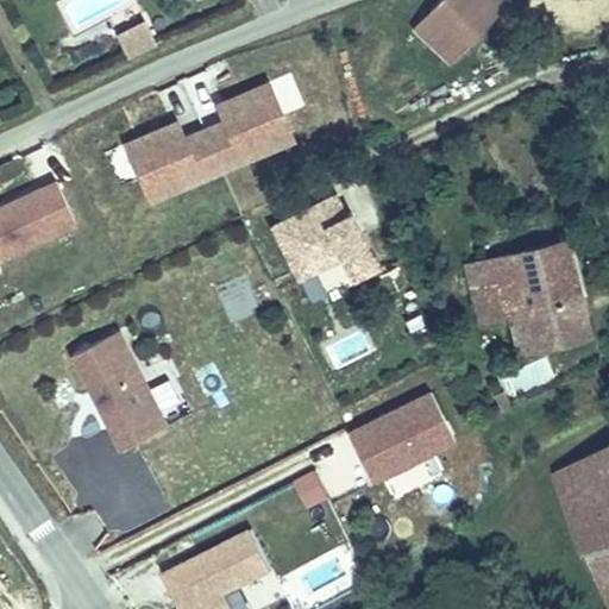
[(501,0),(432,0),(424,10),(462,50),(506,6),(501,0)]
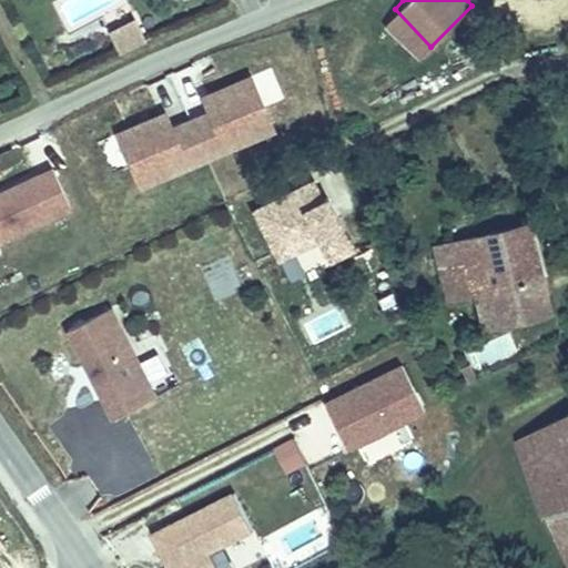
[(472,6),(430,47),(445,64),(482,31),(478,22),(472,6)]
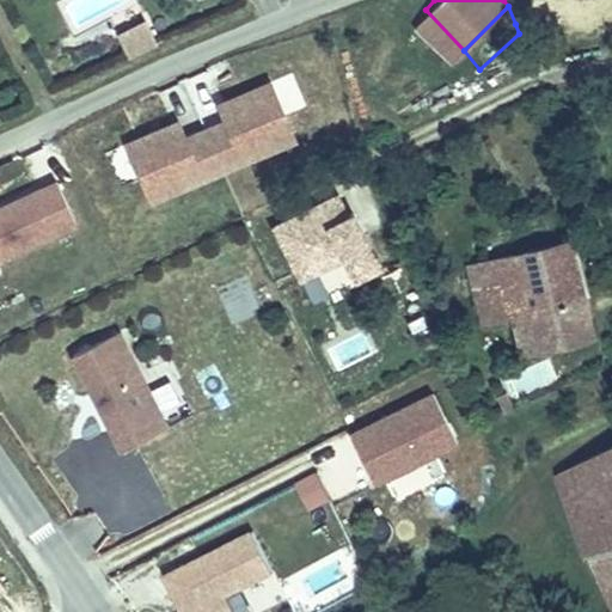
[(120,34),(130,56),(155,46),(146,22),(120,34)]
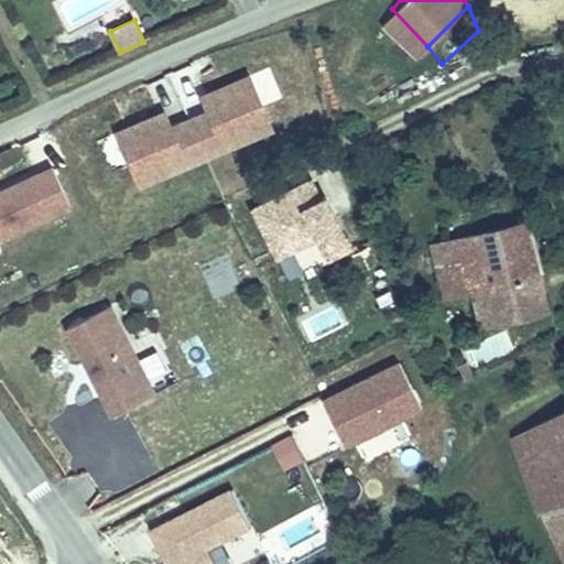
[(208,111),(190,119),(206,156),(272,129),(249,76),(224,87),(227,94),(205,102),(208,111)]
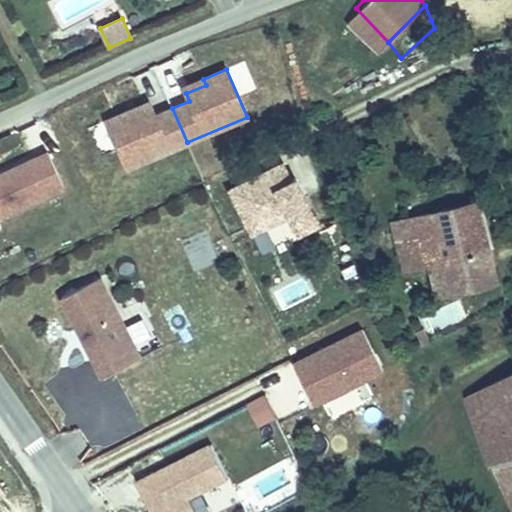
[(153,72),(140,78),(150,103),(164,98),(153,72)]
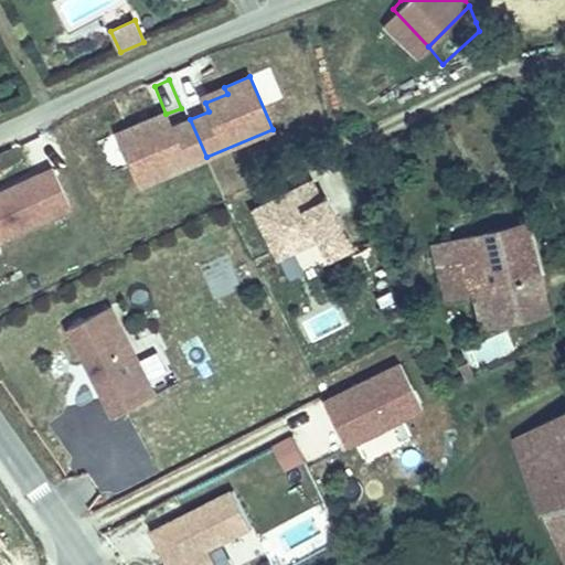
[(224,87),(202,96),(205,103),(227,94),(224,87)]
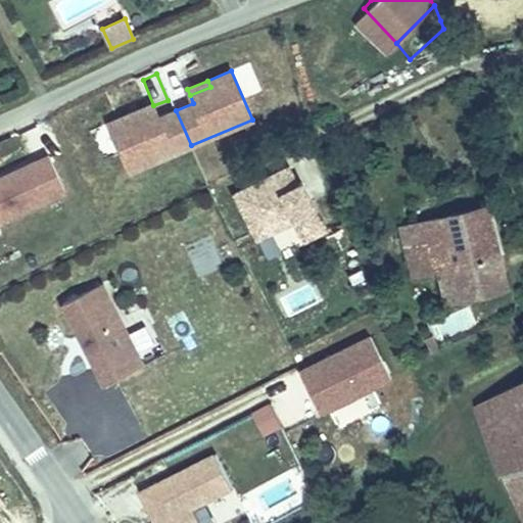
[(152,104),(133,112),(135,119),(155,110),(152,104)]
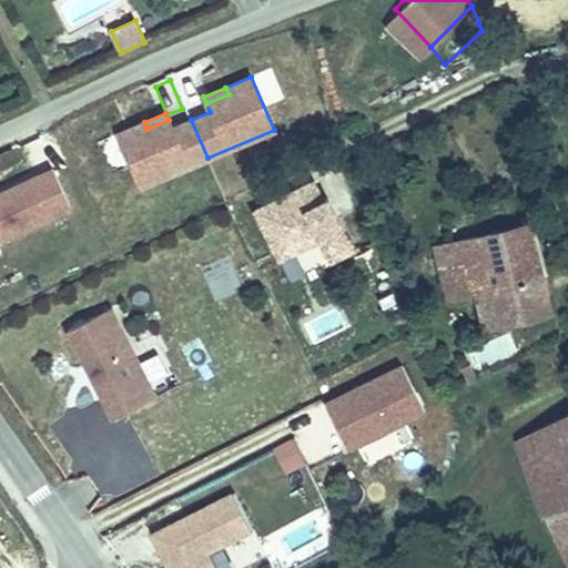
[(144,122),(119,133),(141,186),(208,158),(191,120),(172,128),(169,120),(146,129),(144,122)]
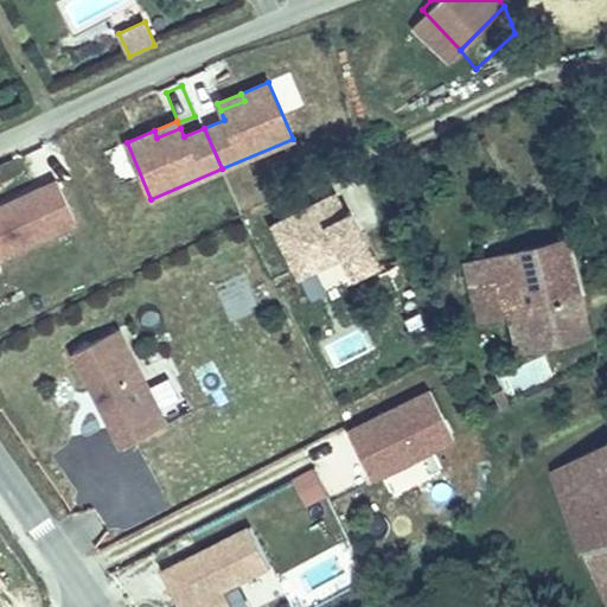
[(0,250),(75,216),(56,174),(0,199),(0,250)]
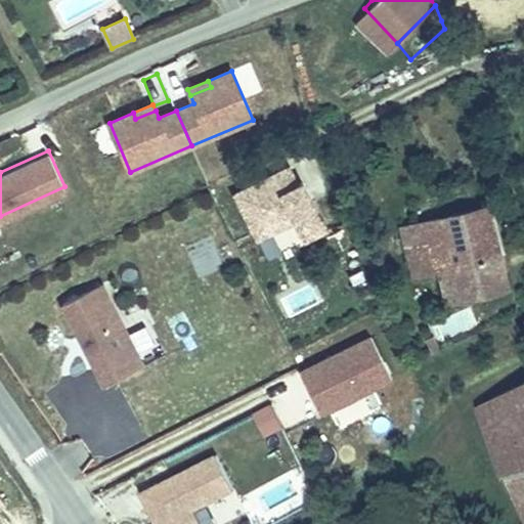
[(326,230),(302,183),(298,185),(289,168),(234,194),(257,239),(295,221),(305,241),(326,230)]
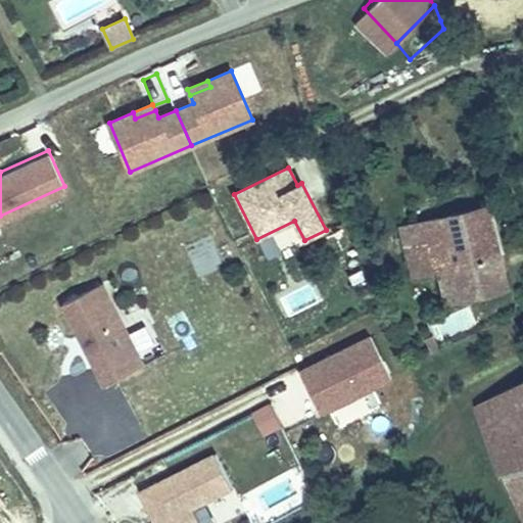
[(401,282),(431,276),(494,263),(482,203),(389,223),(401,282)]
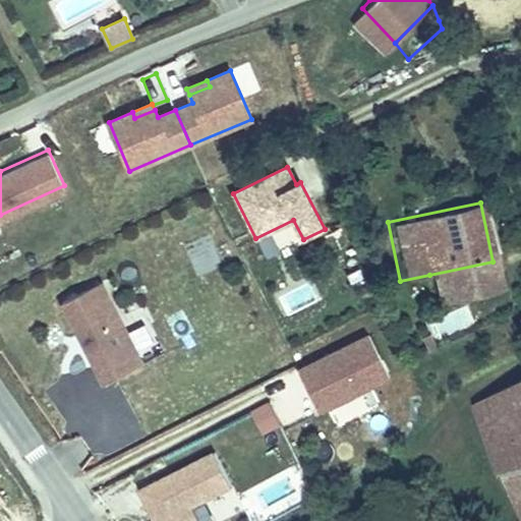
[(493,262),(429,275),(436,306),(499,294),(493,262)]
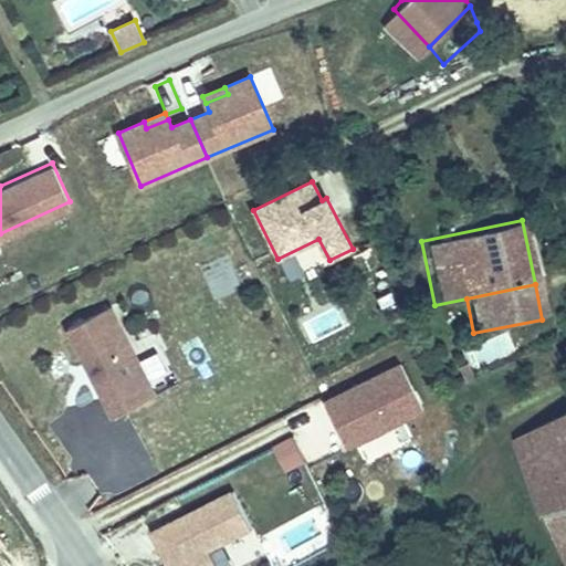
[(475,344),(480,364),(515,356),(511,335),(475,344)]
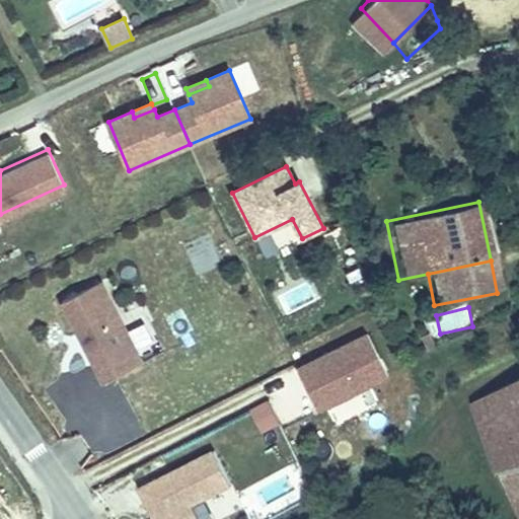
[(82,311),(44,330),(84,412),(124,391),(82,311)]
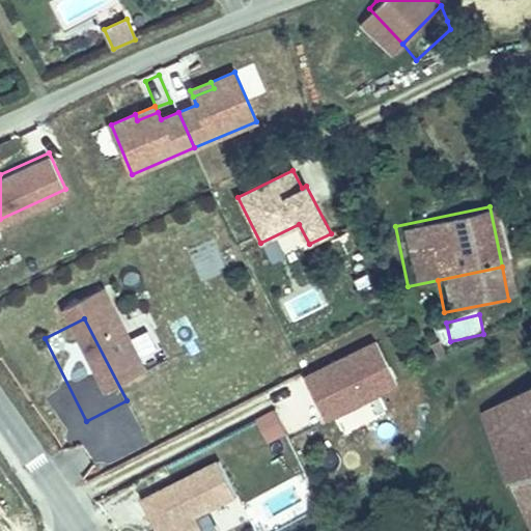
[(324,420),(395,385),(375,343),(303,379),(324,420)]
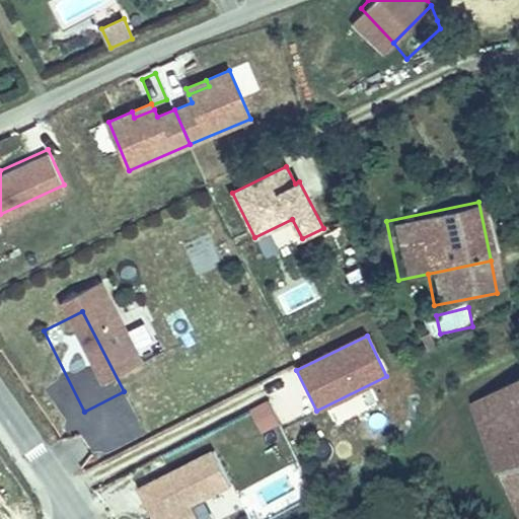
[(518,379),(474,400),(489,504),(518,500),(518,379)]
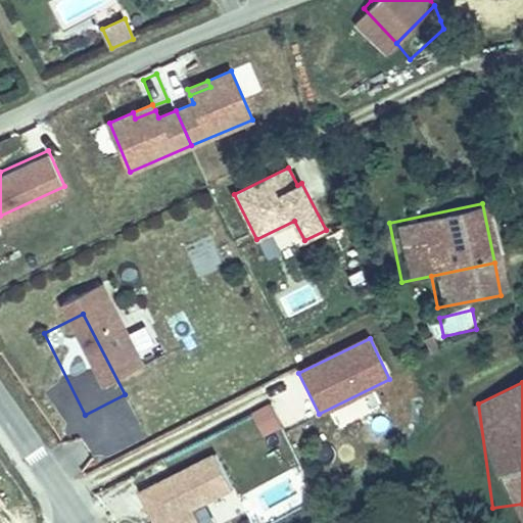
[(264,434),(281,428),(273,403),(255,410),(264,434)]
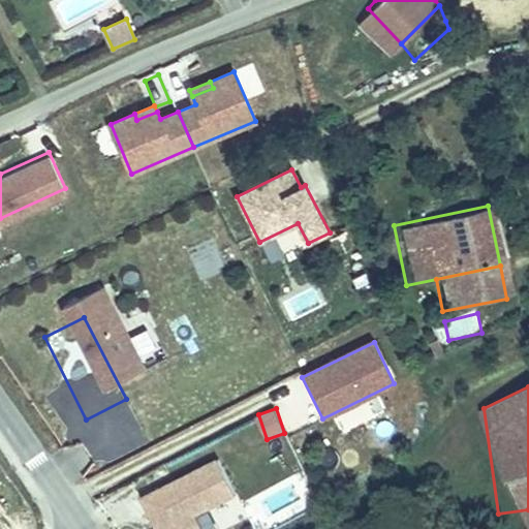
[(201,528),(194,514),(236,493),(219,460),(144,497),(159,528),(201,528)]
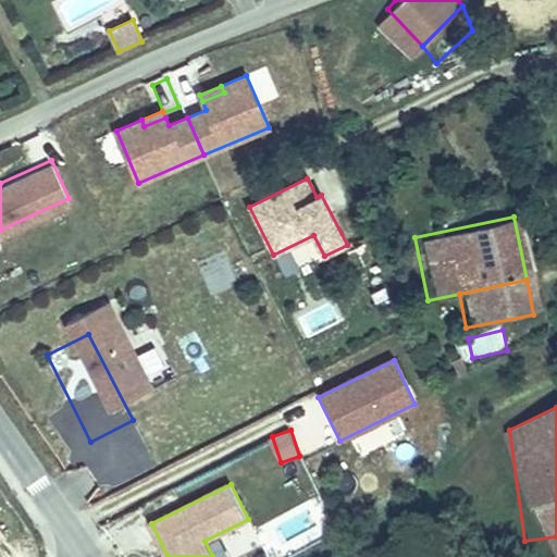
[(556,556),(556,536),(524,541),(525,556),(556,556)]
